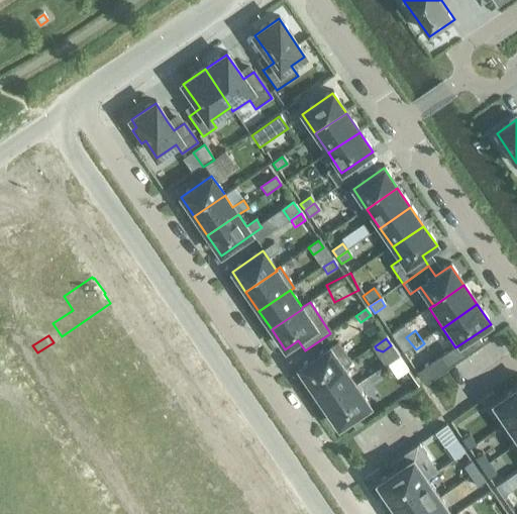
[(409,340),(399,347),(403,354),(413,347),(409,340)]
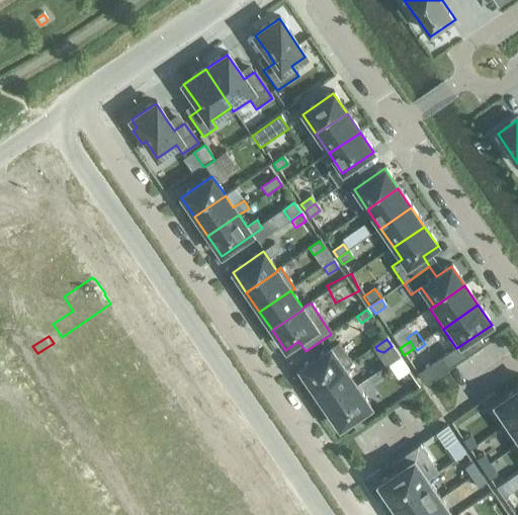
[(54,343),(37,353),(41,360),(58,350),(54,343)]
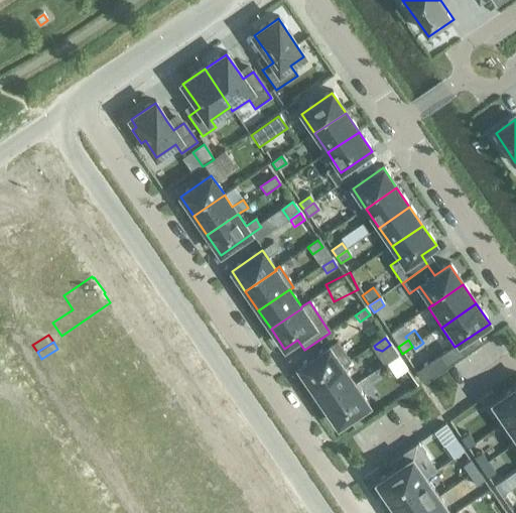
[(337,342),(298,368),(311,388),(343,367),(343,368),(351,363),(337,342)]
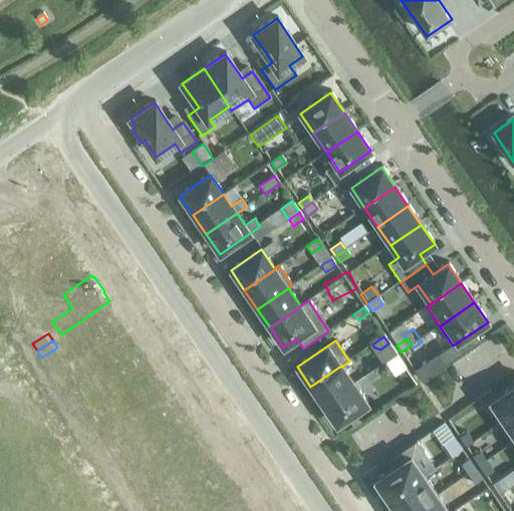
[(445,365),(438,355),(437,354),(413,370),(422,382),(445,365)]
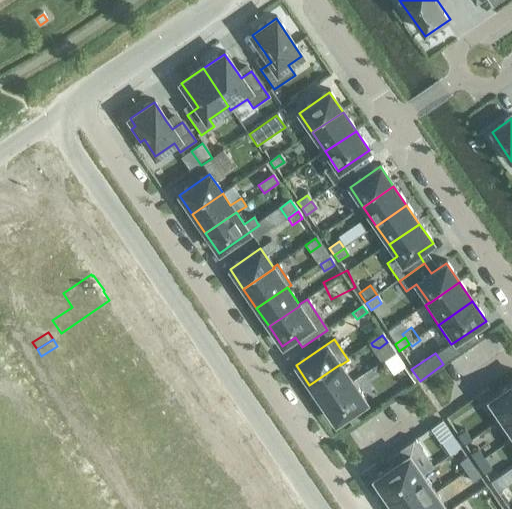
[(340,364),(309,385),(322,404),(353,383),(340,365),(340,364)]
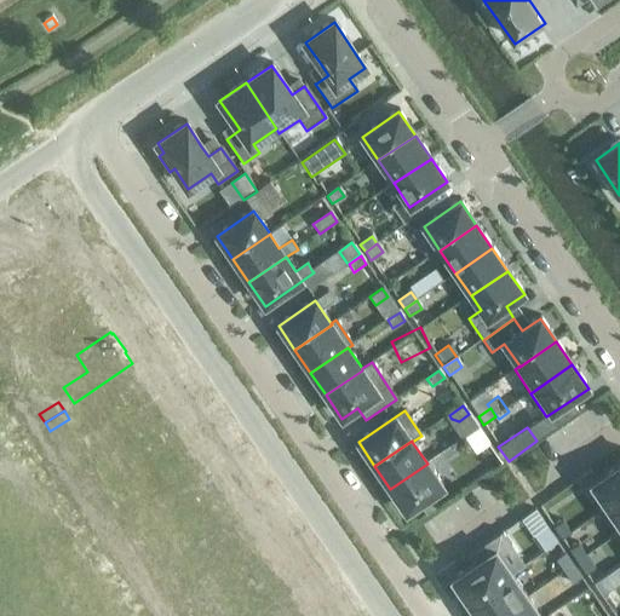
[(428,464),(390,489),(406,512),(443,488),(428,464)]
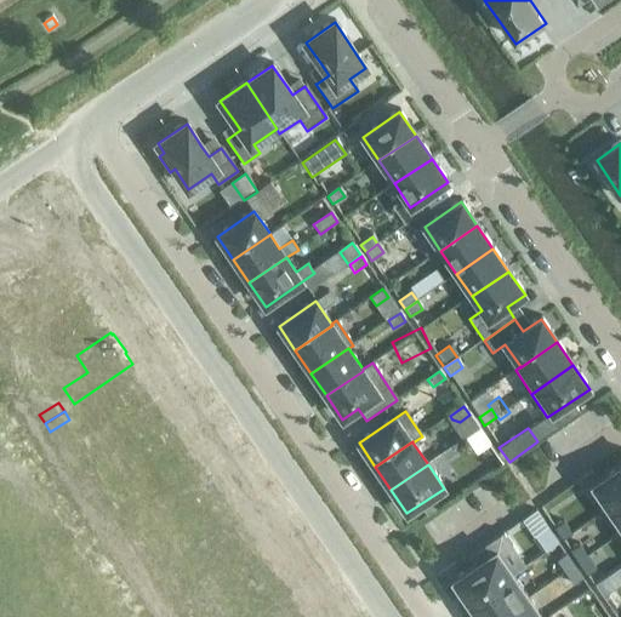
[(620,466),(592,486),(609,510),(620,502),(620,466)]
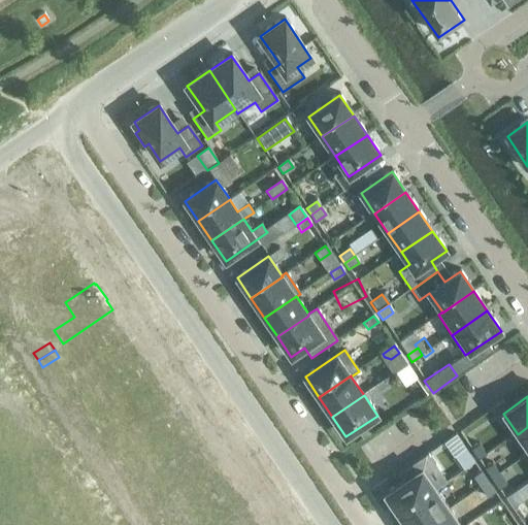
[(98,414),(81,425),(87,431),(103,421),(98,414)]
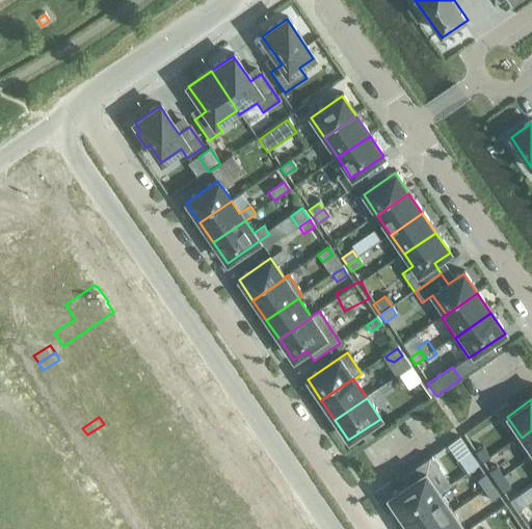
[(104,424),(87,434),(92,442),(108,431),(104,424)]
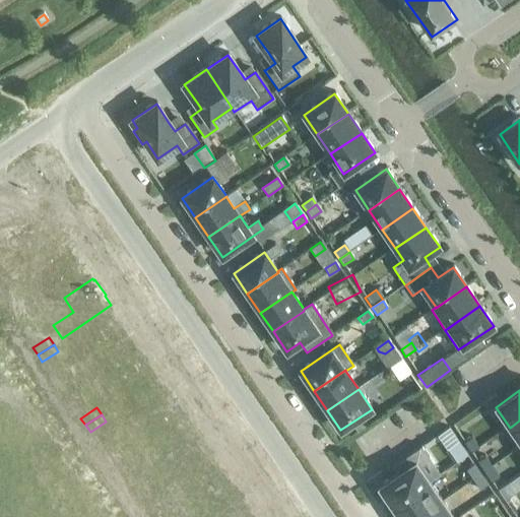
[(353,427),(358,433),(368,427),(363,419),(353,427)]
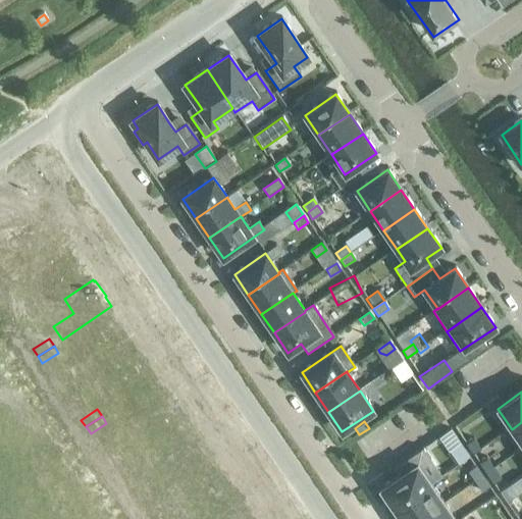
[(521,422),(512,429),(521,444),(521,422)]
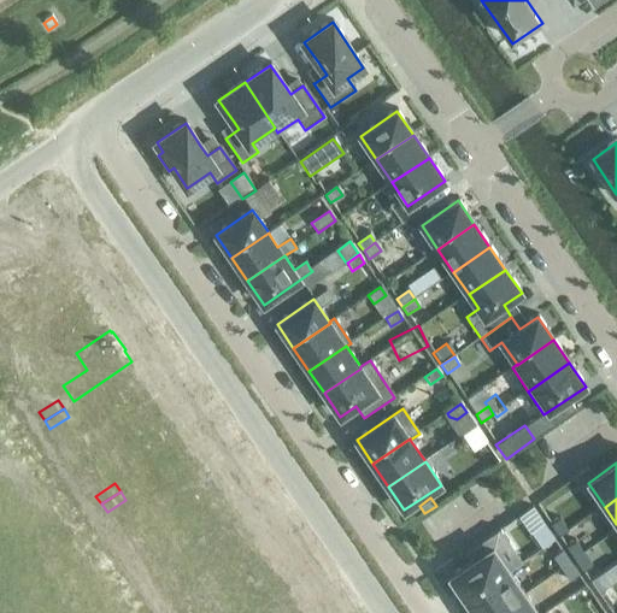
[(559,520),(551,525),(559,537),(568,532),(559,520)]
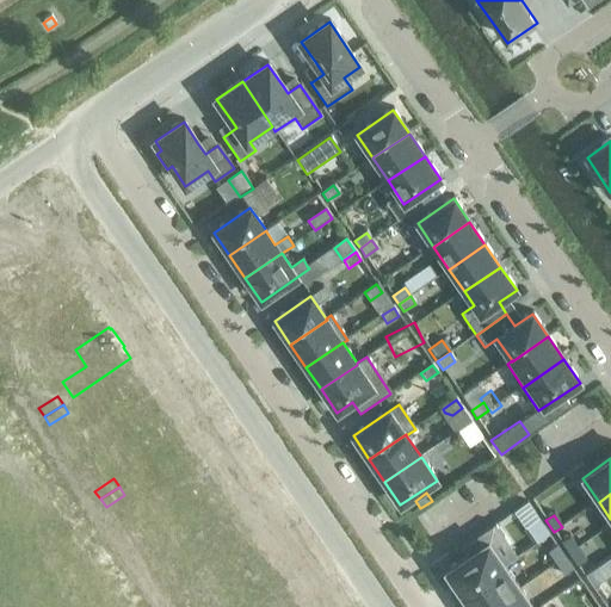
[(541,524),(532,530),(541,542),(549,536),(541,524)]
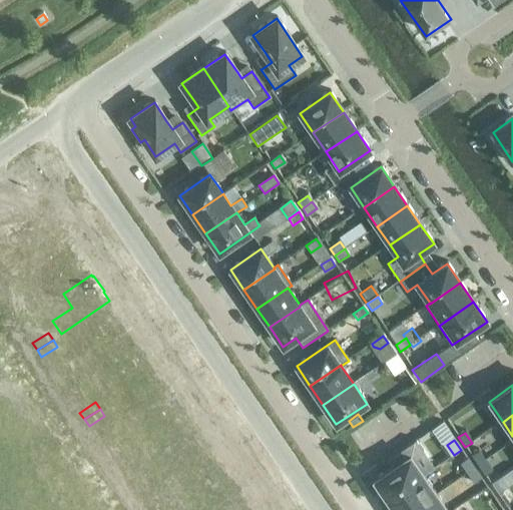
[(382,475),(374,480),(388,500),(423,476),(405,449),(377,468),(382,475)]
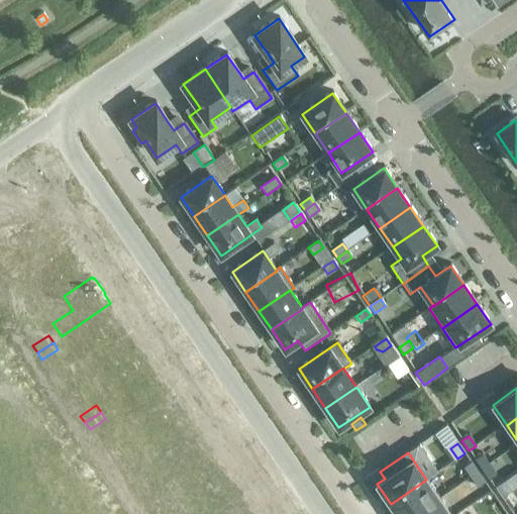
[(482,454),(475,459),(482,470),(489,466),(482,454)]
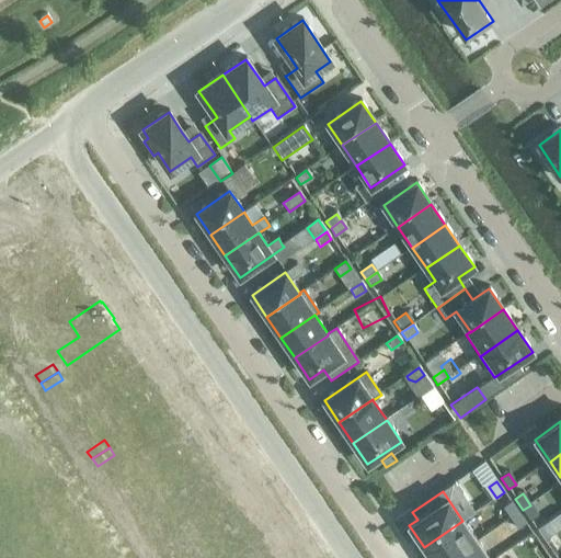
[(142,496),(125,508),(130,515),(148,503),(142,496)]
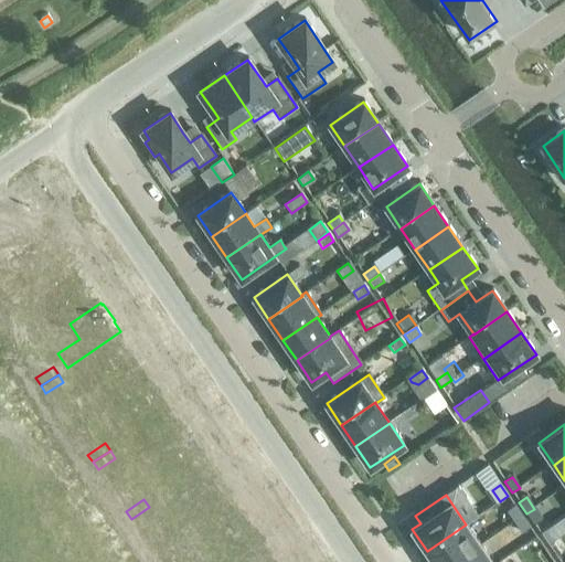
[(514,506),(507,510),(514,522),(522,517),(514,506)]
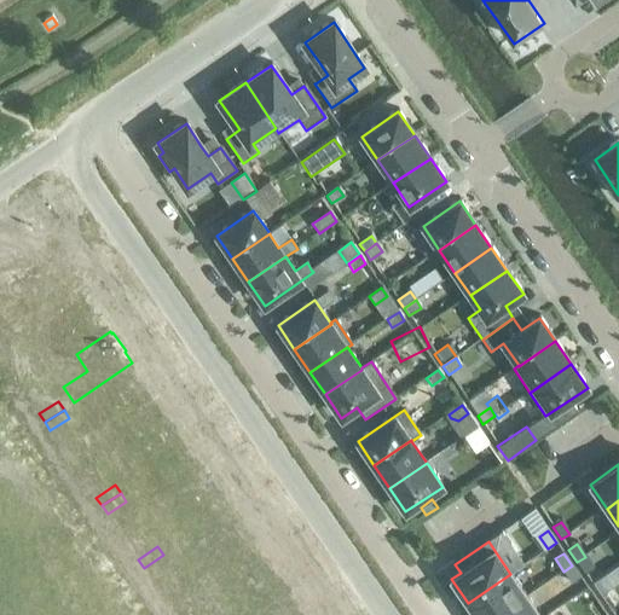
[(163,555),(144,568),(150,576),(168,563),(163,555)]
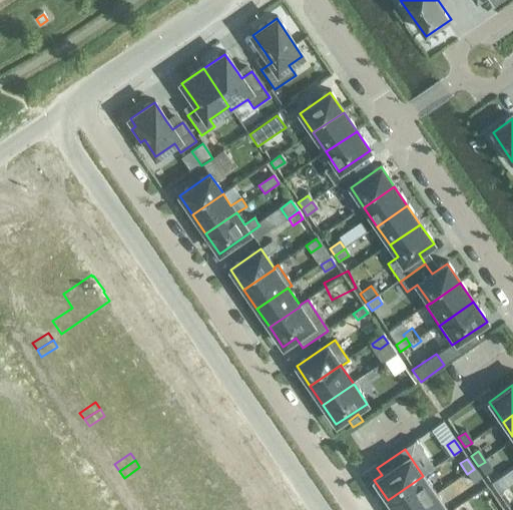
[(485,462),(478,466),(485,477),(492,472),(485,462)]
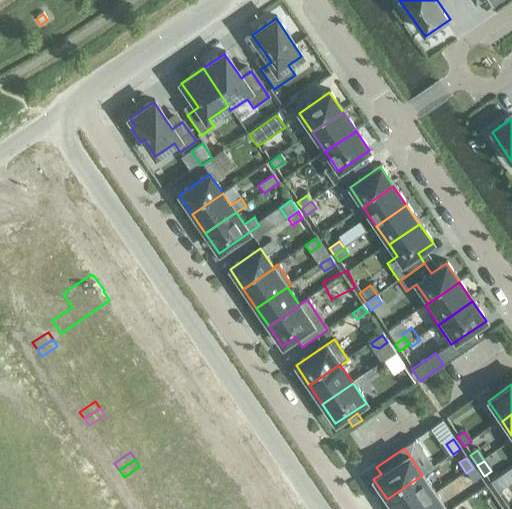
[(473,468),(466,473),(473,483),(480,479),(473,468)]
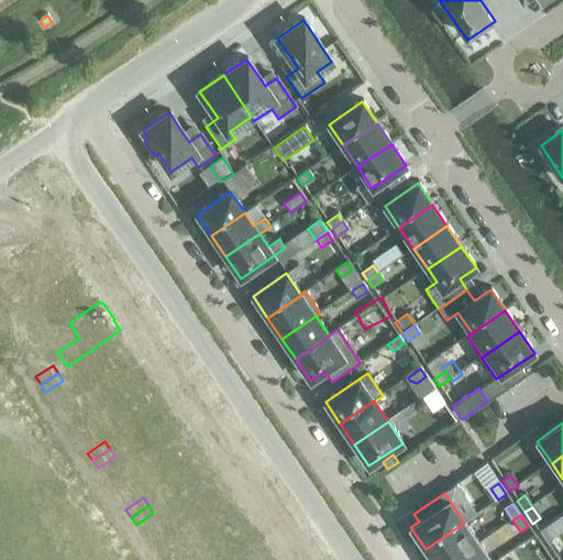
[(464,523),(426,549),(431,559),(454,559),(478,544),(464,523)]
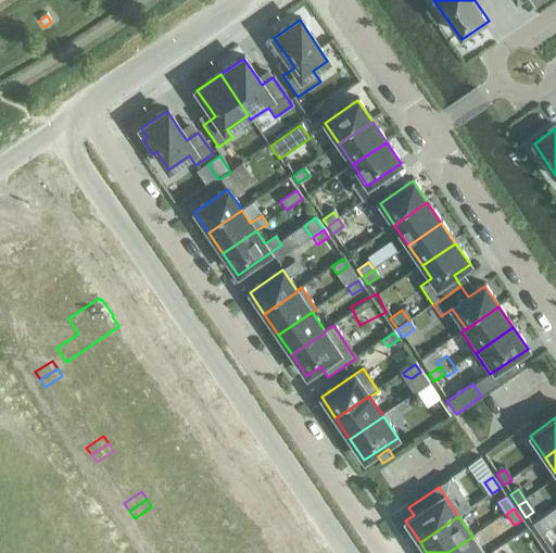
[(483,552),(472,537),(449,552),(483,552)]
